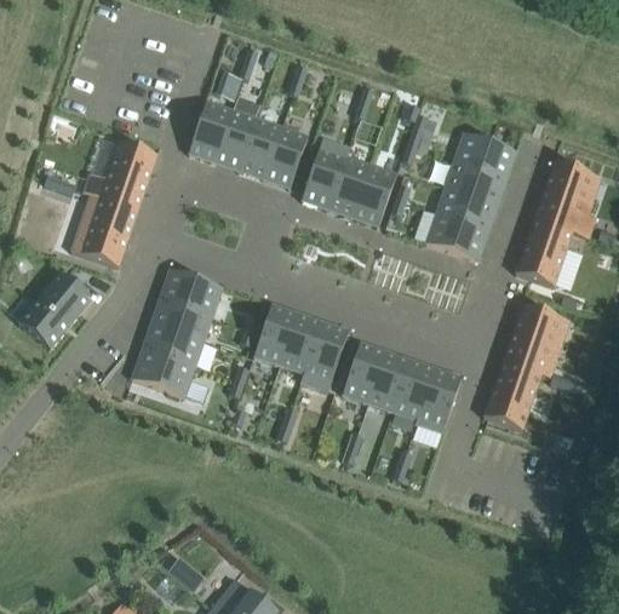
[(248,49),(244,62),(253,66),(258,52),(248,49)]
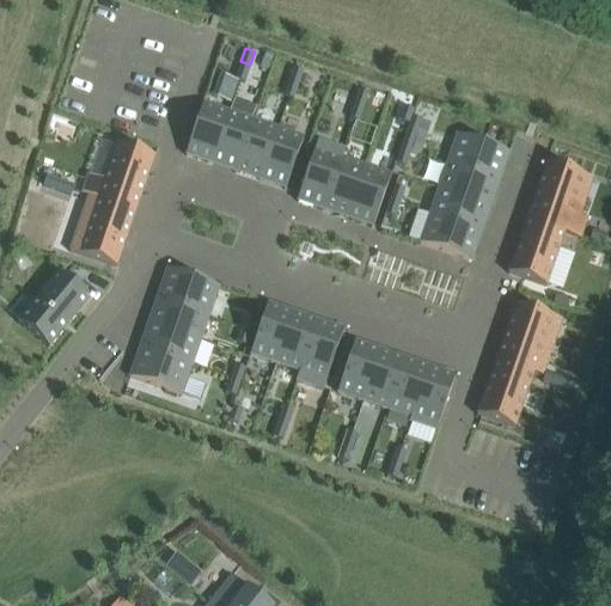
[(240,61),(236,75),(245,79),(250,65),(240,61)]
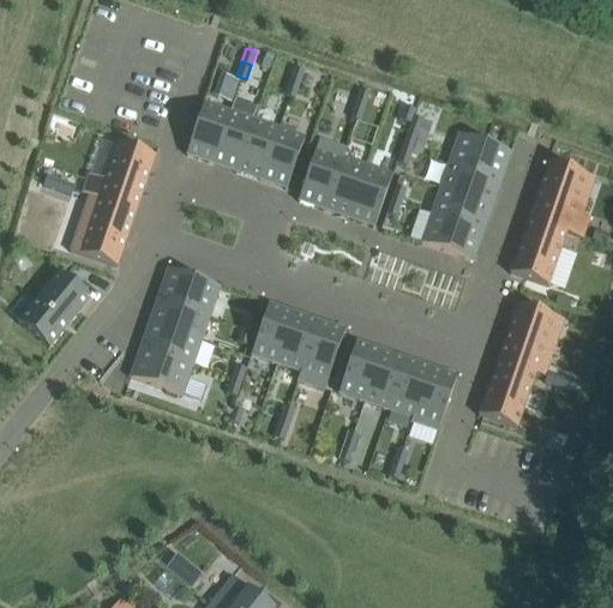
[(295,65),(290,78),(300,82),(305,68),(295,65)]
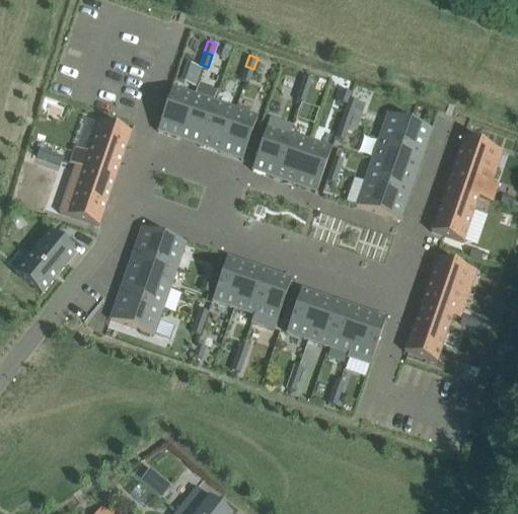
[(245,66),(241,78),(249,81),(253,69),(245,66)]
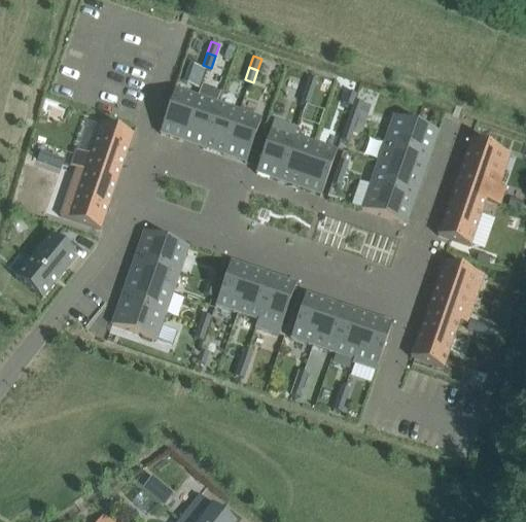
[(310,75),(306,87),(314,90),(318,77),(310,75)]
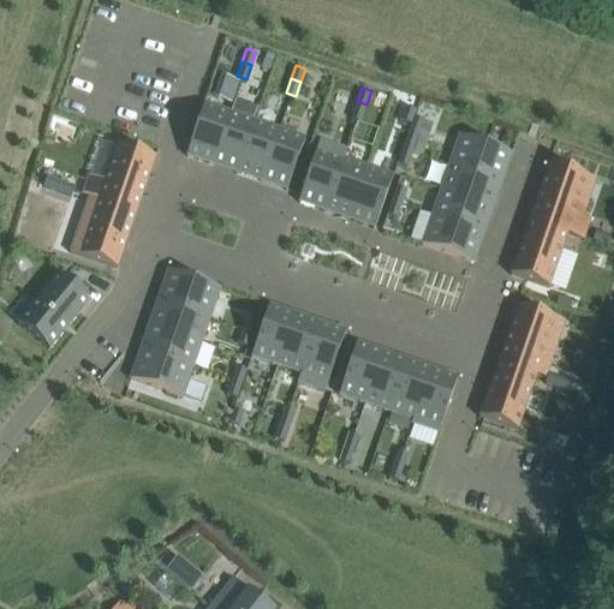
[(206,100),(188,151),(213,161),(231,108),(206,100)]
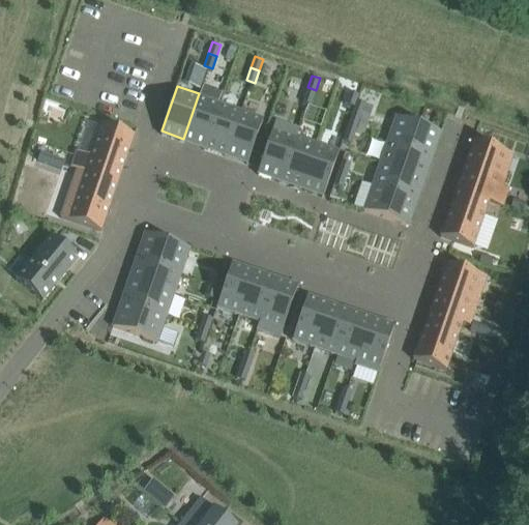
[(307,87),(303,99),(312,101),(316,90),(307,87)]
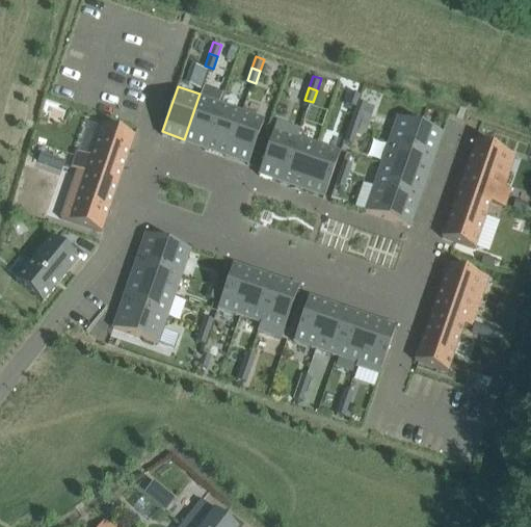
[(351,89),(347,101),(355,104),(360,91),(351,89)]
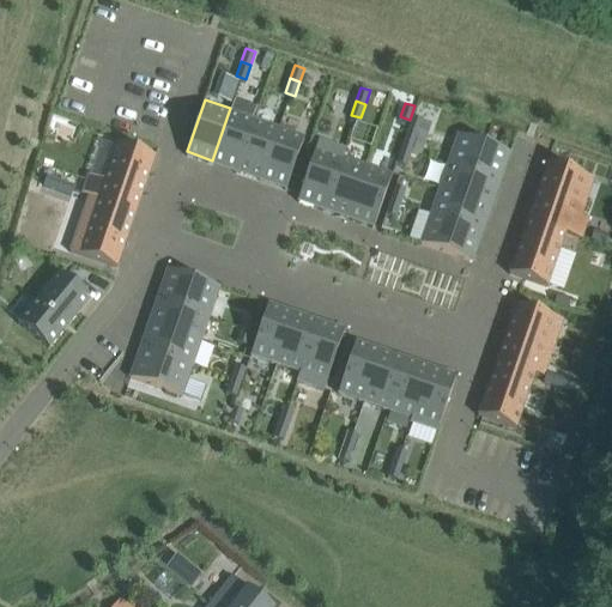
[(230,108),(212,161),(237,169),(255,117),(230,108)]
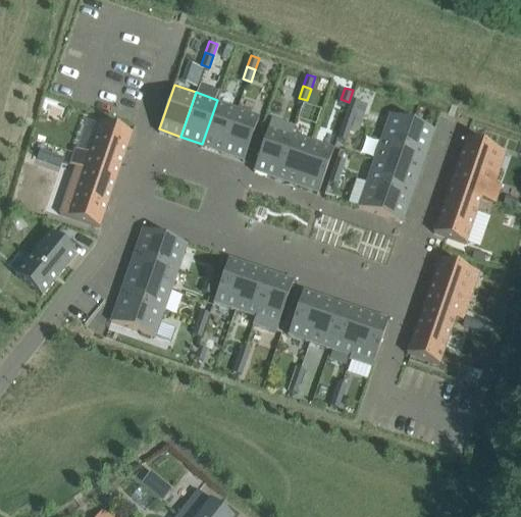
[(217,100),(202,144),(222,151),(238,107),(217,100)]
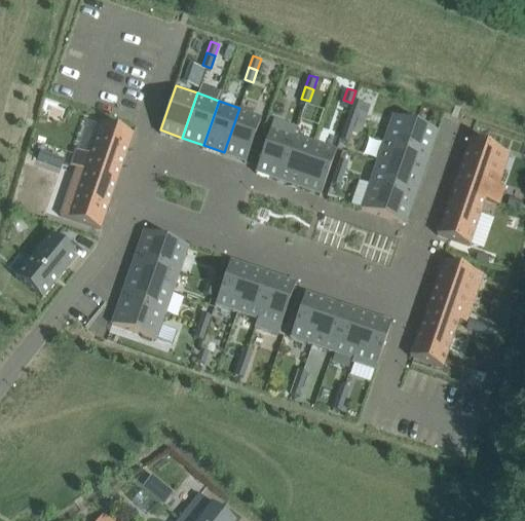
[(239,108),(224,152),(247,159),(262,115),(239,108)]
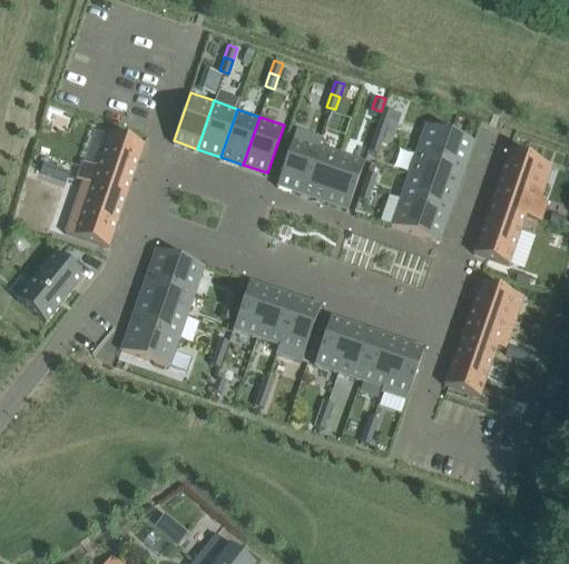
[(427,121),(417,149),(466,167),(476,138),(427,121)]
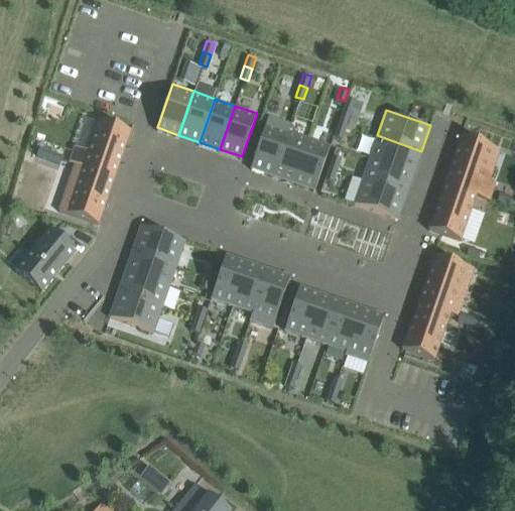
[(343,111),(339,122),(347,125),(351,113),(343,111)]
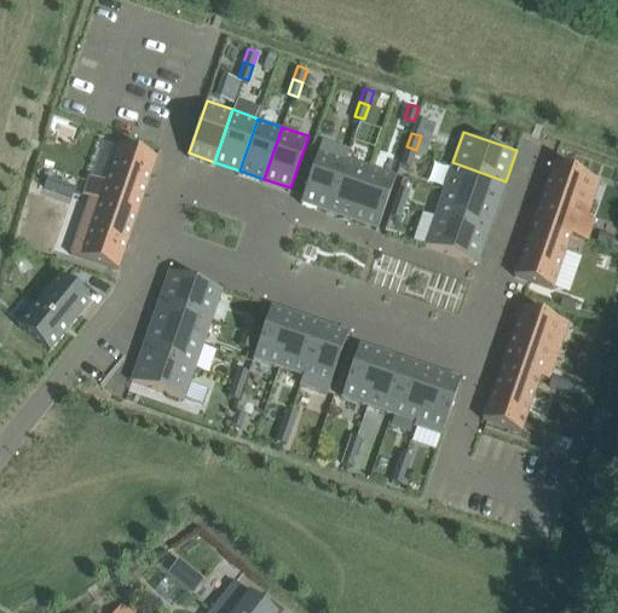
[(323,138),(301,200),(328,208),(348,148),(323,138)]
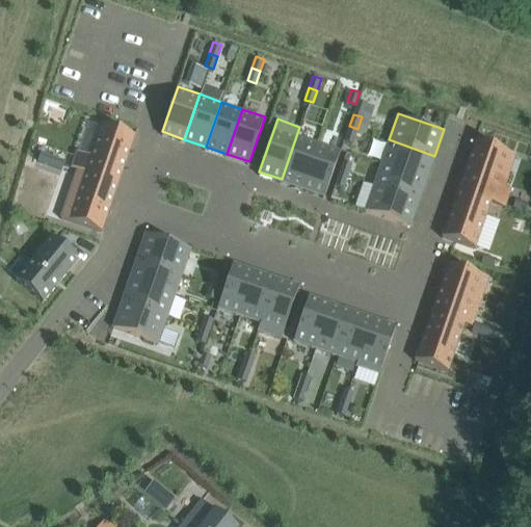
[(78,152),(74,164),(78,166),(86,169),(99,174),(118,180),(123,168),(135,133),(102,122),(90,156),(78,152)]
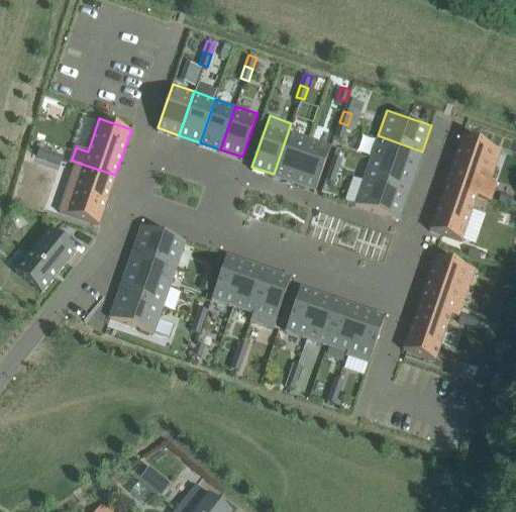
[(339,122),(335,134),(343,136),(347,125),(339,122)]
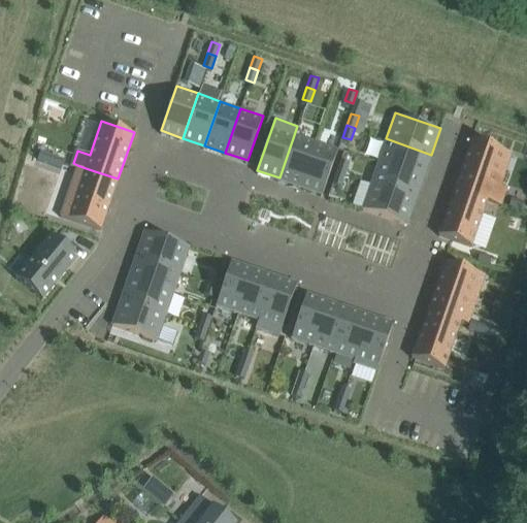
[(297,126),(280,177),(300,185),(316,140),(296,133),(298,126),(297,126)]
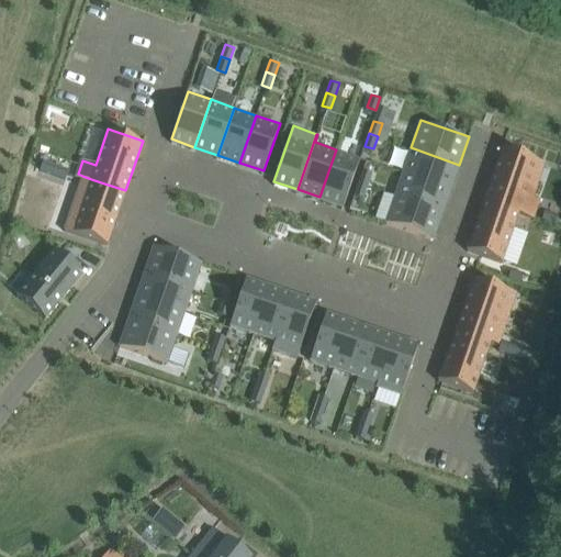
[(490,184),(485,198),(506,205),(519,210),(534,215),(540,197),(535,196),(546,162),(503,146),(492,177),(490,184)]
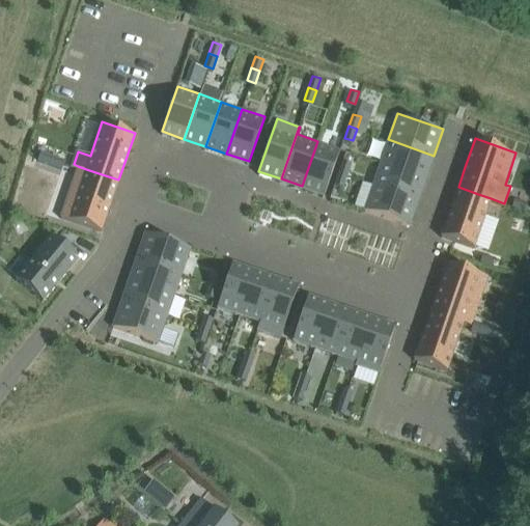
[(388,139),(381,162),(426,177),(434,156),(388,139)]
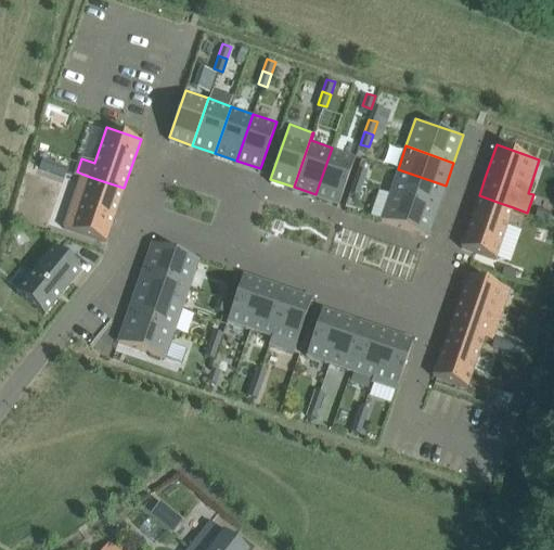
[(332,148),(316,194),(339,203),(355,155),(332,148)]
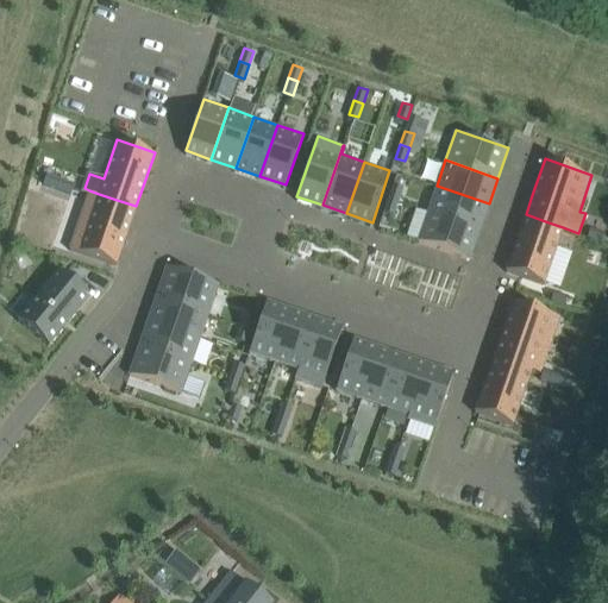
[(46,171),(44,181),(57,186),(61,176),(46,171)]
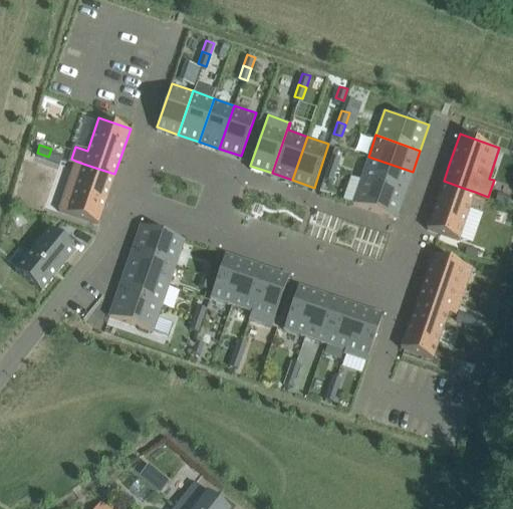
[(51,149),(48,157),(60,161),(63,153),(51,149)]
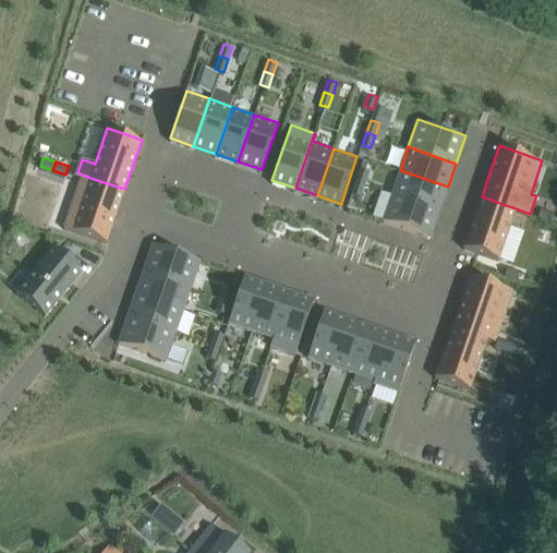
[(361,166),(356,179),(365,182),(370,169),(361,166)]
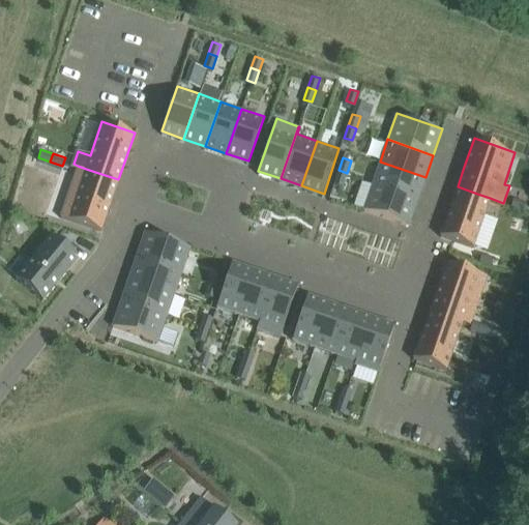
[(380,162),(372,184),(417,200),(425,177),(380,162)]
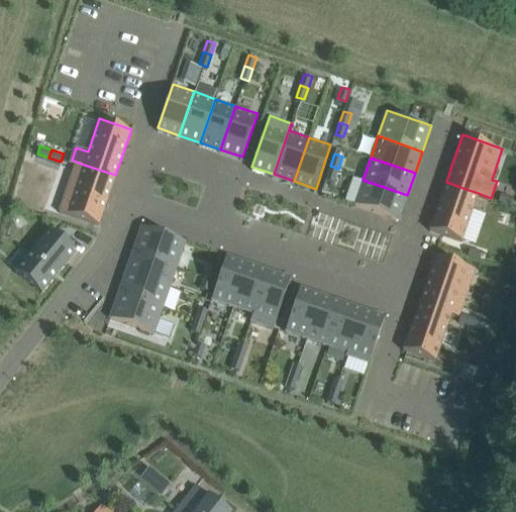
[(60,208),(60,209),(99,223),(110,189),(115,175),(96,169),(84,165),(76,162),(60,208)]
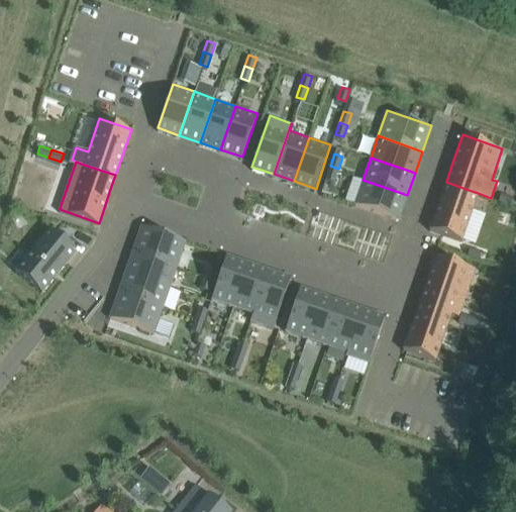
[(330,166),(326,178),(334,180),(338,169),(330,166)]
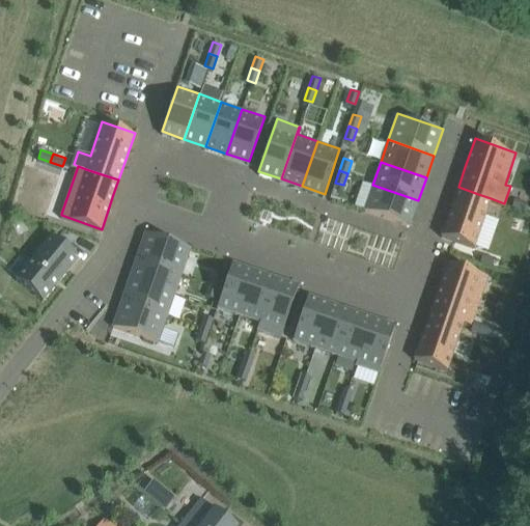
[(372,185),(365,208),(410,223),(415,209),(418,200),(372,185)]
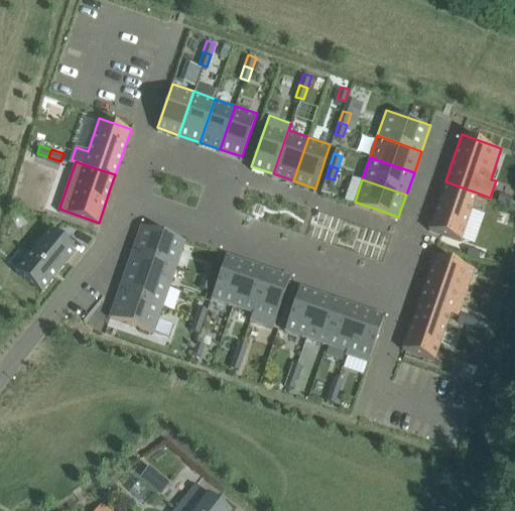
[(445,181),(429,228),(461,239),(477,193),(465,188),(445,181)]
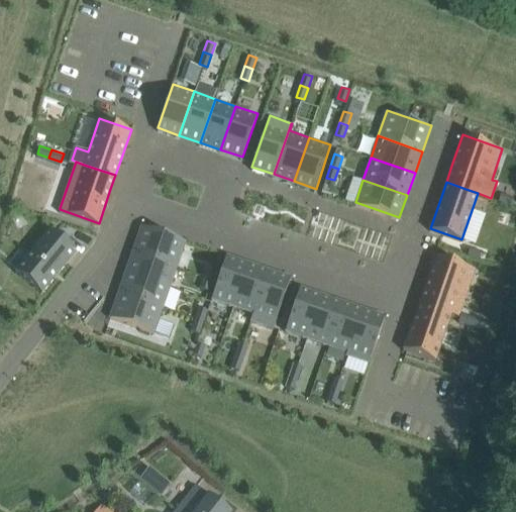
[(501,191),(499,199),(510,203),(513,195),(501,191)]
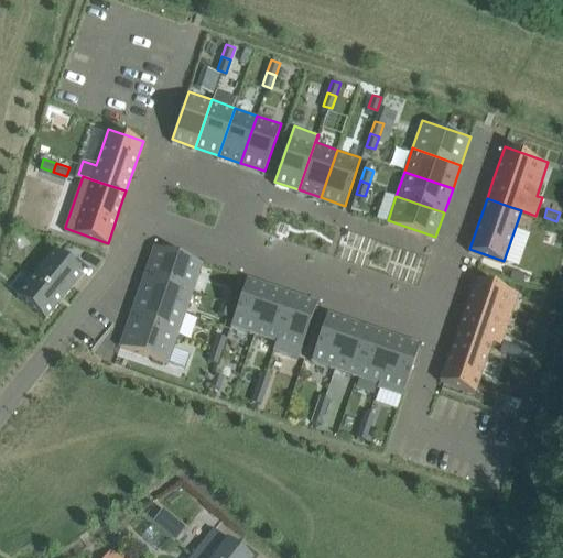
[(154,244),(147,269),(194,285),(203,261),(154,244)]
